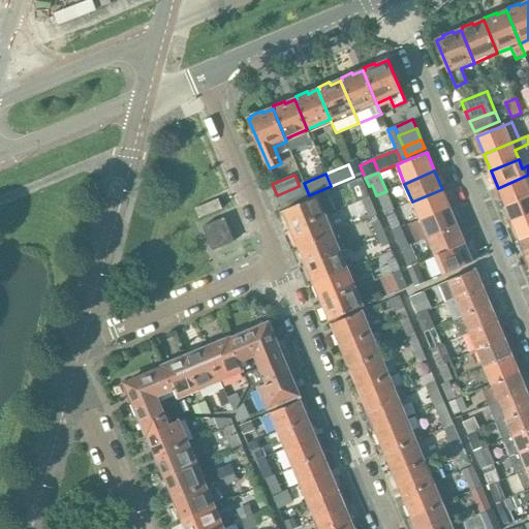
[(528,175),(498,188),(504,206),(528,194),(528,175)]
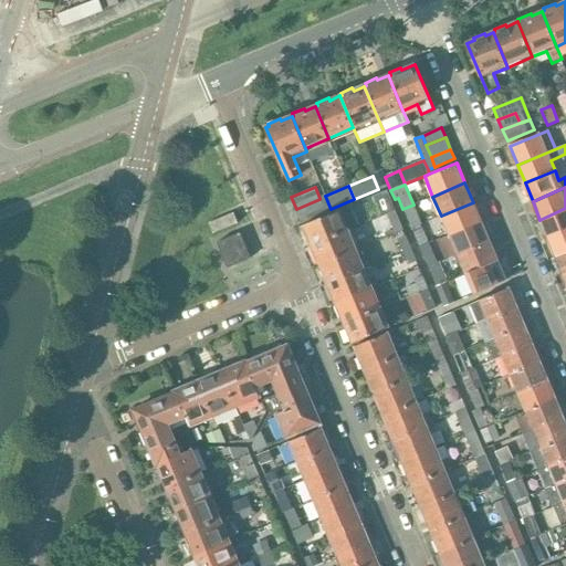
[(379,217),(386,215),(395,210),(386,191),(371,197),(379,217)]
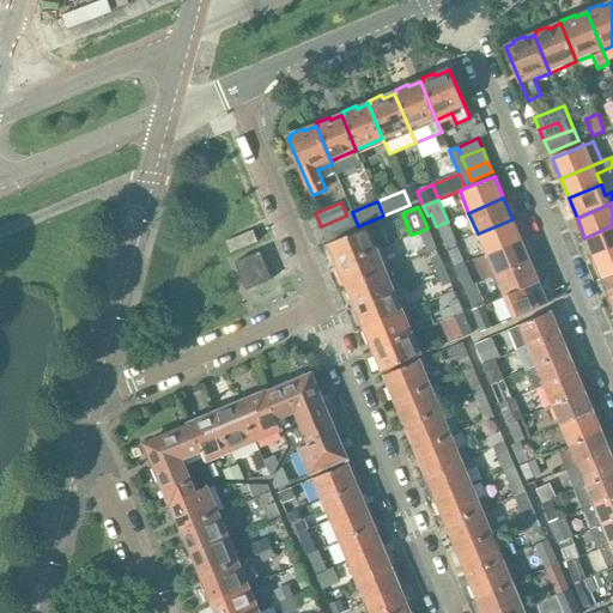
[(358,226),(352,212),(346,214),(346,216),(352,229),(358,226)]
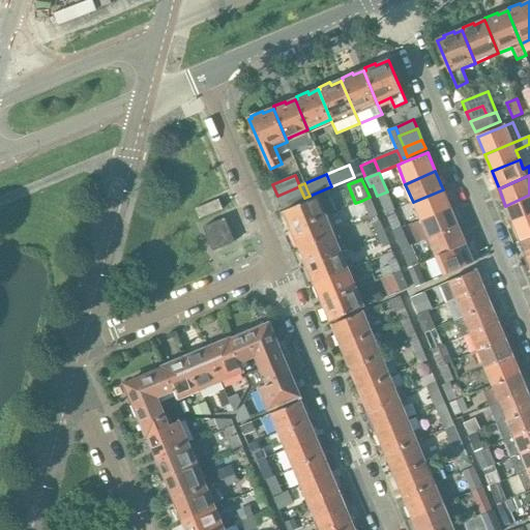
[(277,196),(282,207),(304,198),(299,186),(277,196)]
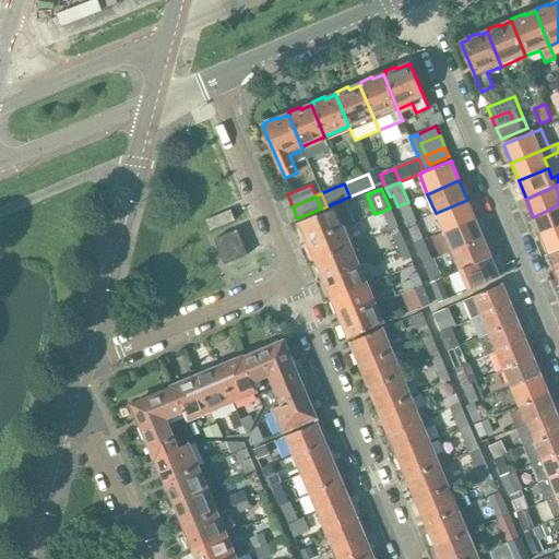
[(436,213),(443,232),(475,218),(467,200),(436,213)]
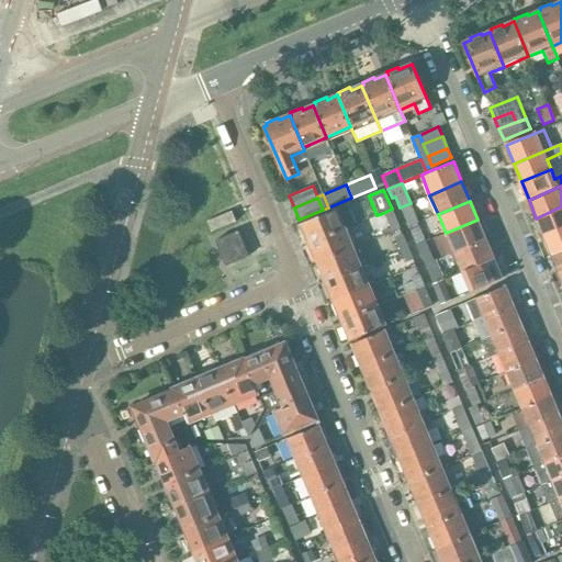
[(400,208),(407,226),(418,222),(411,203),(400,208)]
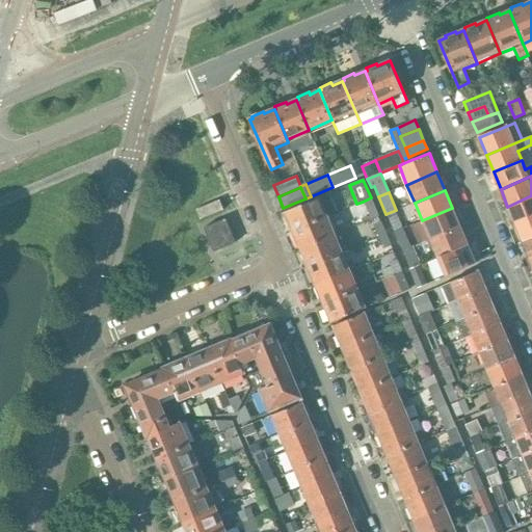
[(531,195),(507,207),(514,223),(531,216),(531,195)]
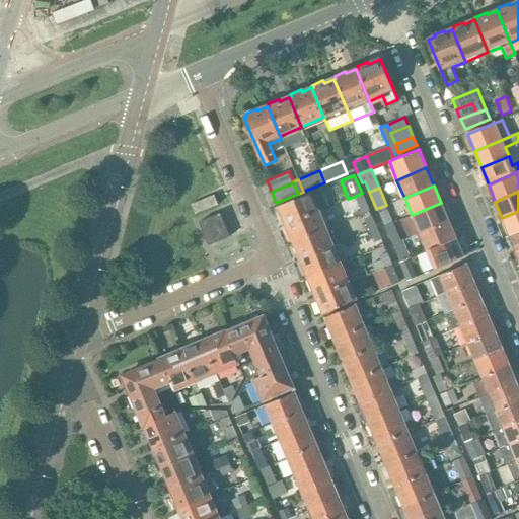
[(278,207),(285,225),(319,211),(311,193),(278,207)]
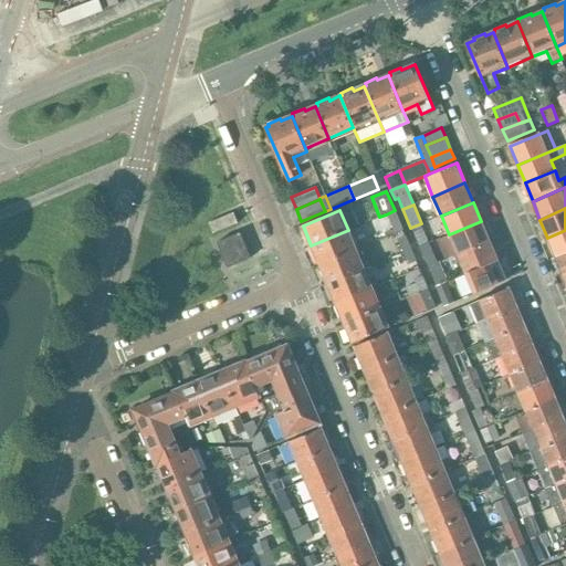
[(402,230),(395,210),(386,215),(394,233),(402,230)]
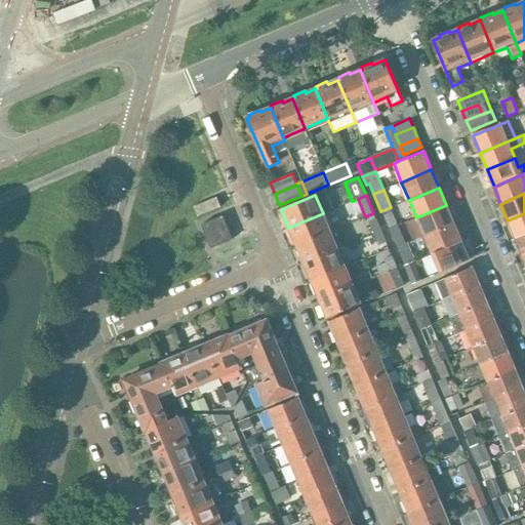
[(220,207),(216,198),(200,204),(194,207),(198,216),(220,207)]
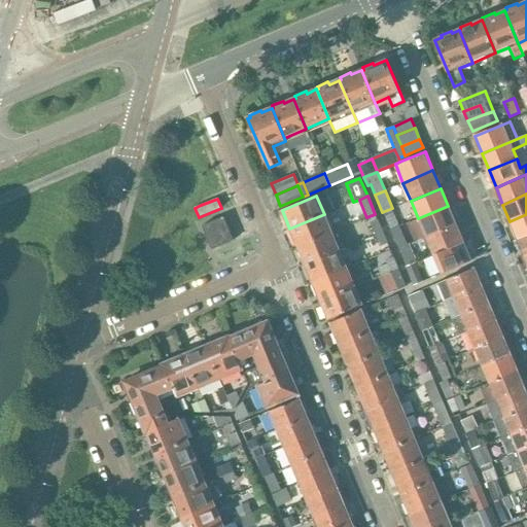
[(418,218),(425,237),(455,224),(448,206),(418,218)]
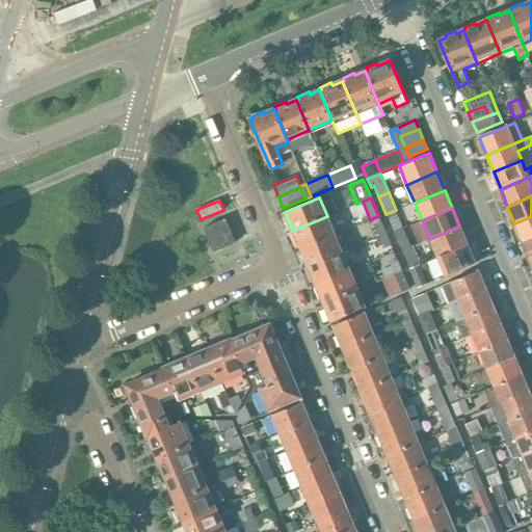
[(387,215),(394,233),(402,229),(395,212),(397,212),(396,210),(386,214),(387,215)]
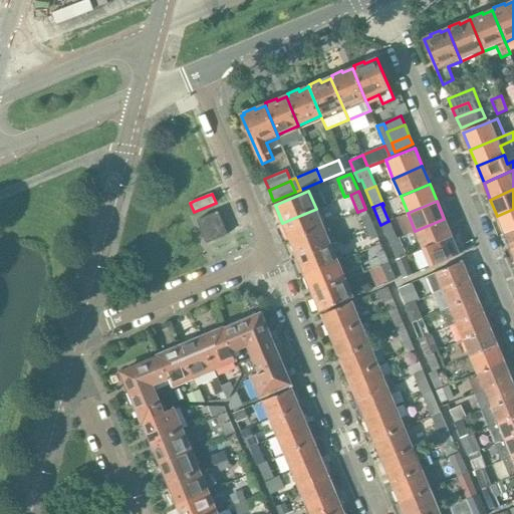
[(282,223),(290,240),(323,226),(316,209),(282,223)]
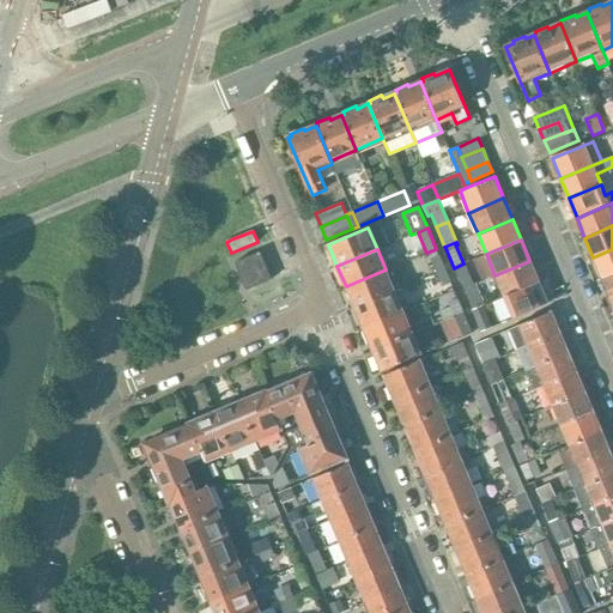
[(612,249),(593,258),(602,278),(612,273),(612,249)]
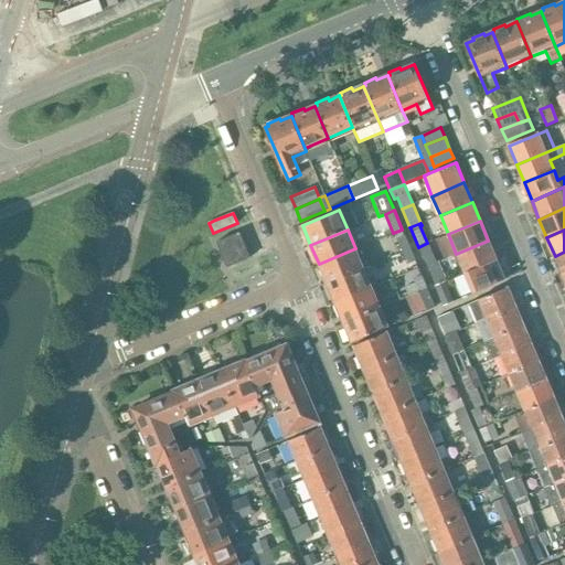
[(240,233),(217,243),(228,268),(251,258),(240,233)]
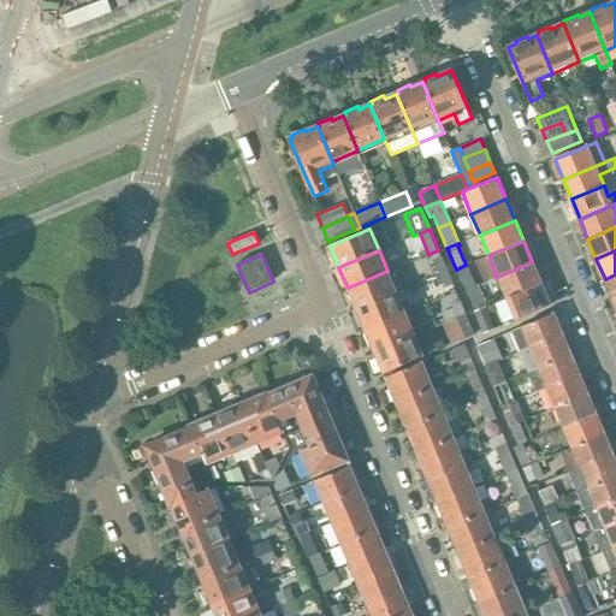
[(442,256),(432,261),(438,276),(448,271),(442,256)]
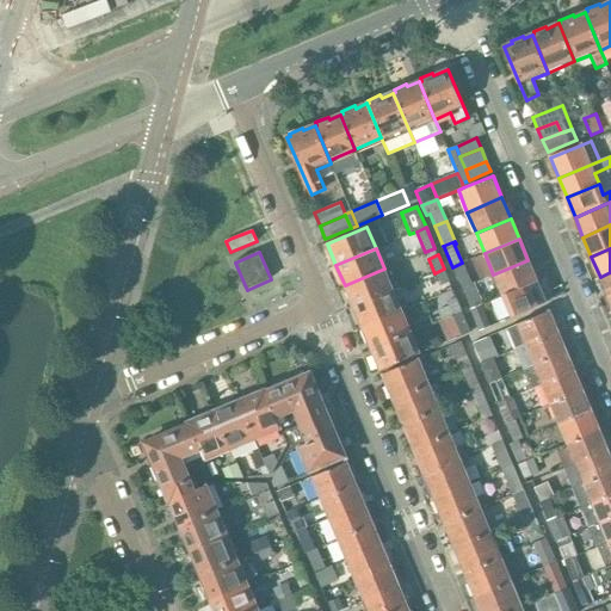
[(493,275),(503,295),(537,281),(528,260),(493,275)]
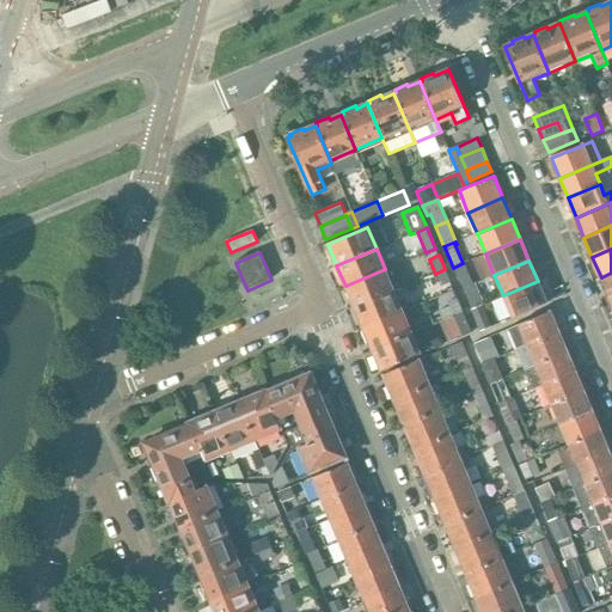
[(453,268),(463,288),(471,283),(463,263),(453,268)]
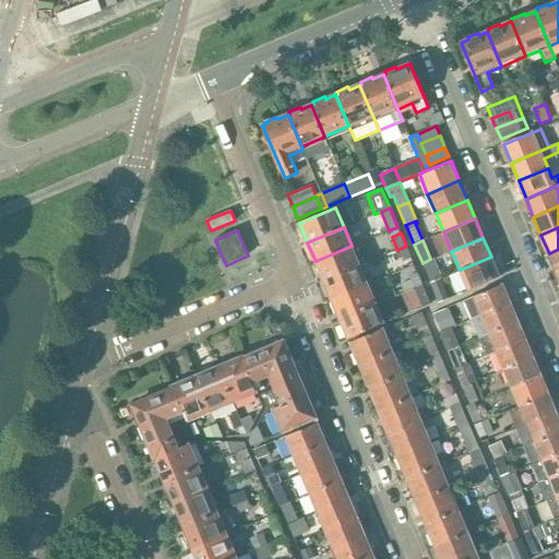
[(323,281),(359,265),(371,261),(363,241),(352,246),(316,261),(323,281)]
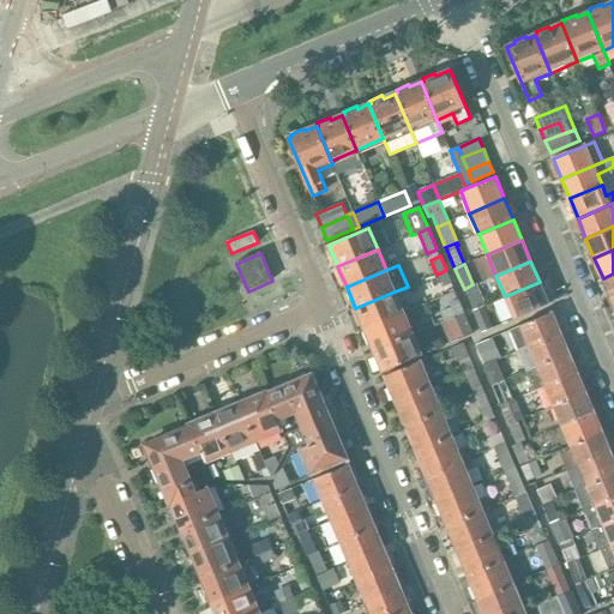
[(443,288),(452,284),(446,270),(437,275),(443,288)]
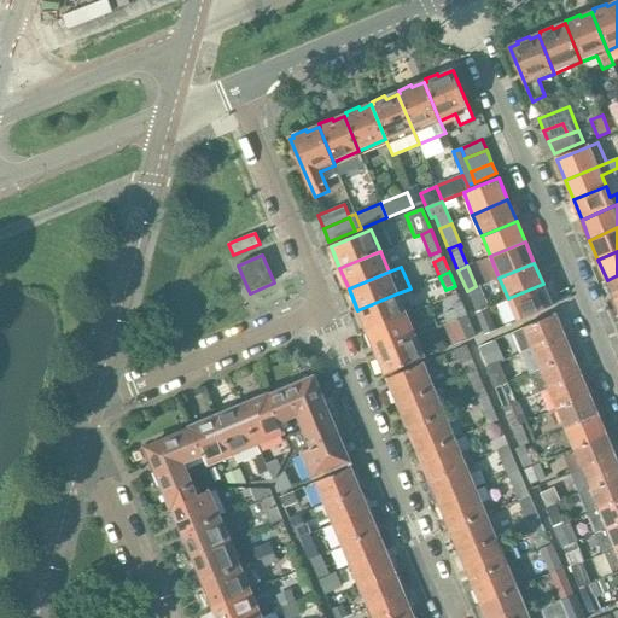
[(614,301),(617,298),(617,275),(607,280),(614,301)]
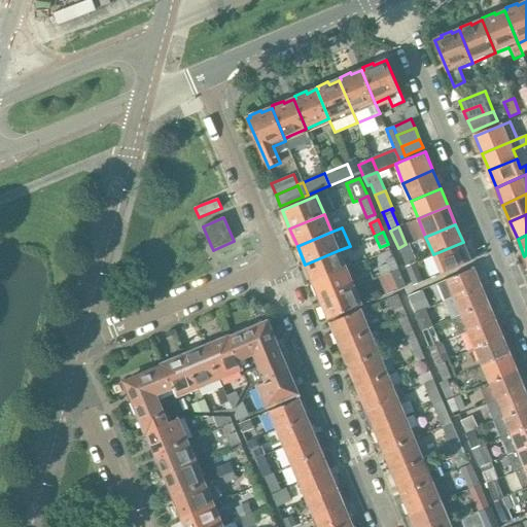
[(433,254),(442,273),(470,260),(463,242),(433,254)]
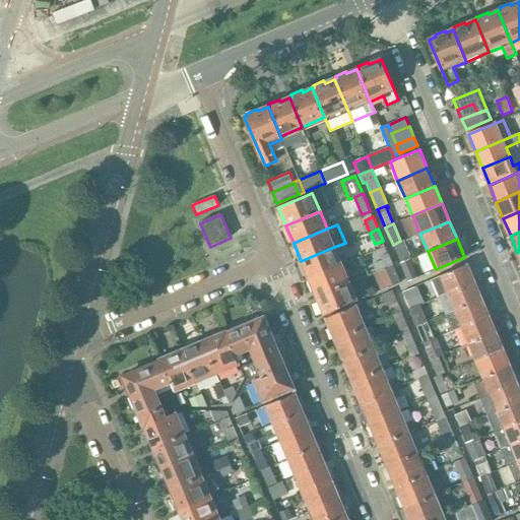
[(393,245),(400,262),(410,258),(403,241),(401,242),(400,241),(393,245)]
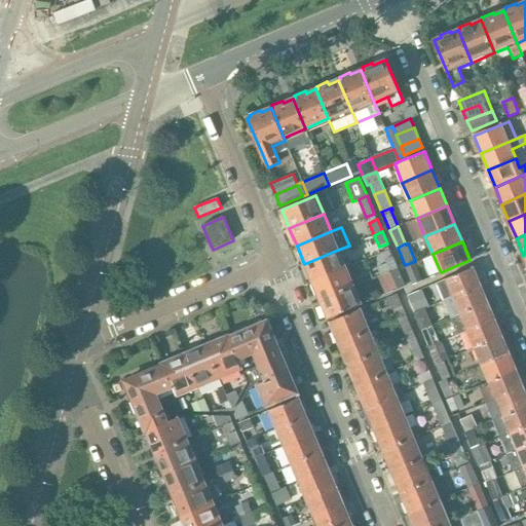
[(304,264),(312,283),(346,268),(338,250),(304,264)]
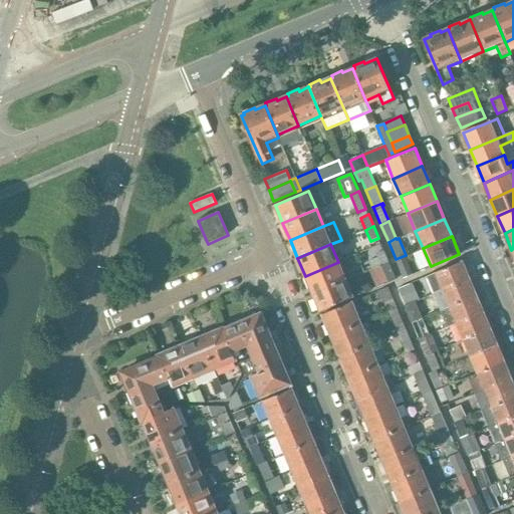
[(372,270),(380,266),(380,265),(389,261),(383,250),(375,254),(376,257),(368,261),(372,270)]
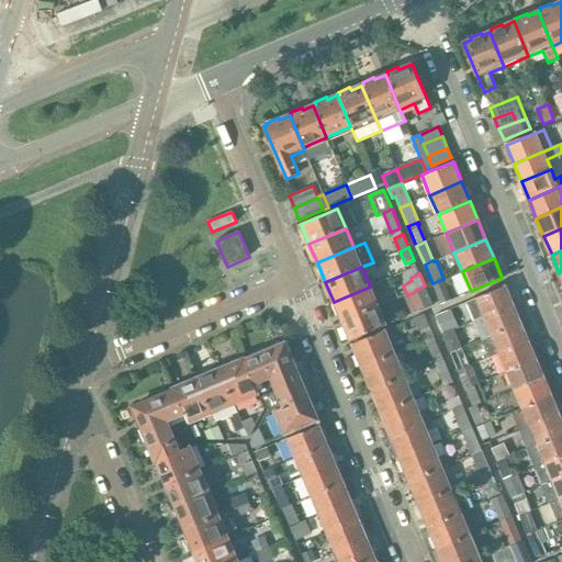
[(445,280),(444,279),(433,283),(433,284),(431,284),(440,305),(451,301),(442,281),(445,280)]
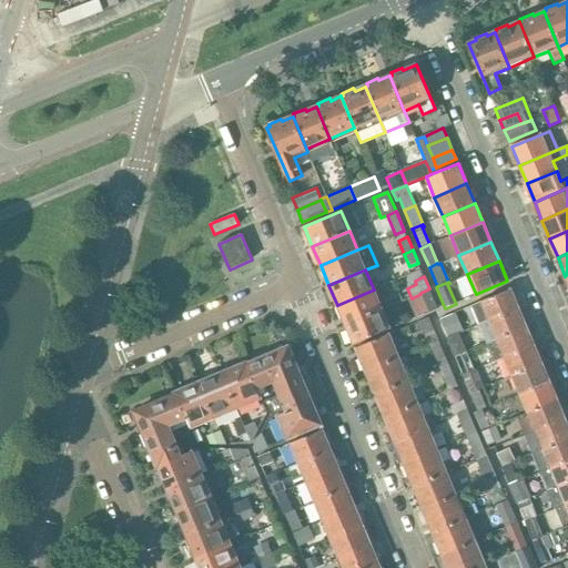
[(421,293),(421,294),(428,312),(437,308),(429,288),(421,293)]
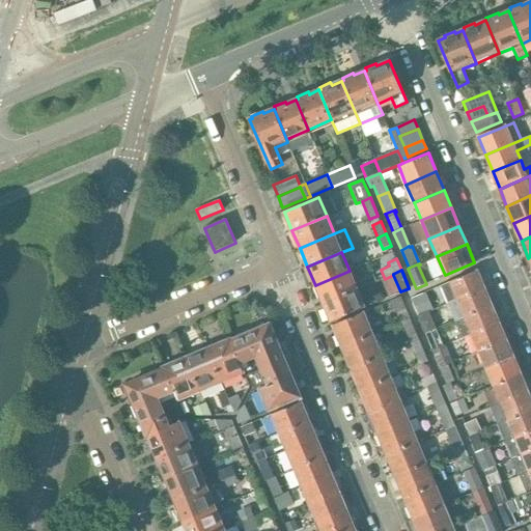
[(315,285),(323,303),(357,288),(350,271),(315,285)]
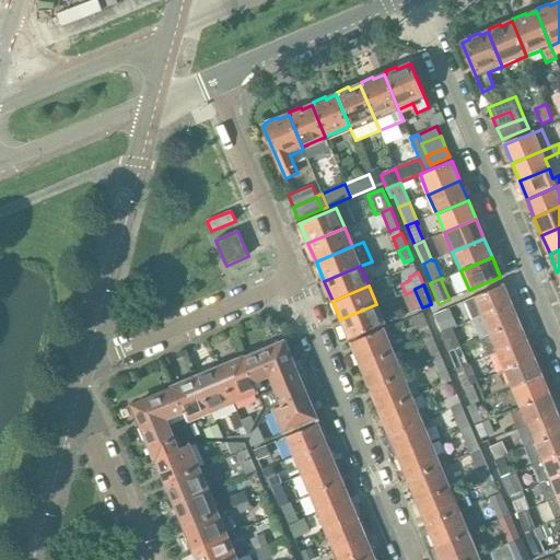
[(503,286),(475,298),(464,302),(473,321),(512,304),(503,286)]
